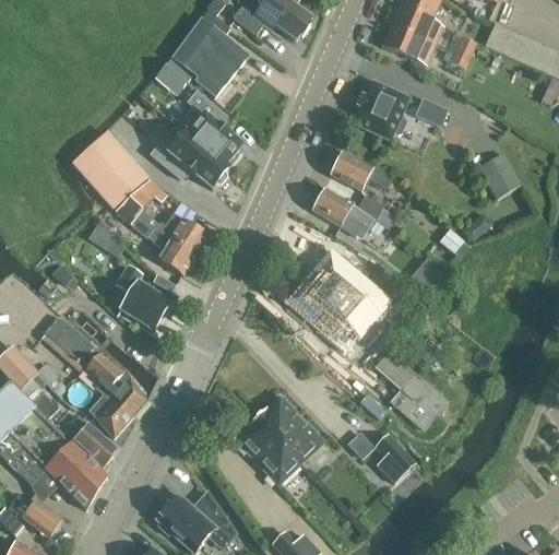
[(213,0),(206,8),(215,15),(225,3),(222,0),(213,0)]
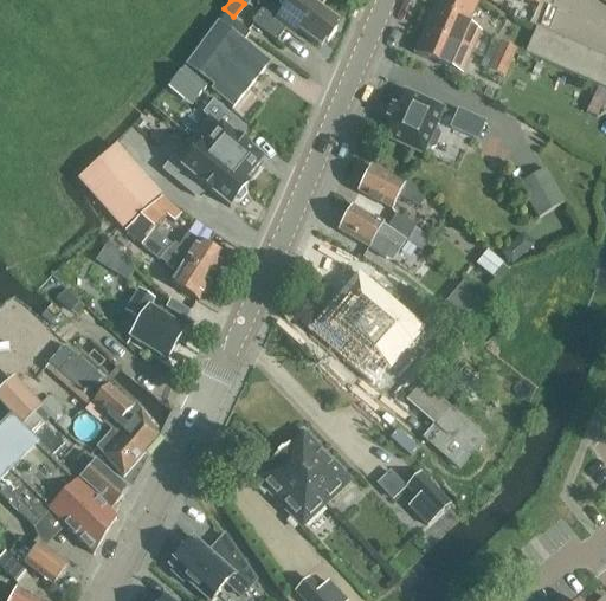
[(334,25),(339,19),(313,0),(283,0),(279,5),(282,6),(275,17),(262,7),(252,19),(278,38),(278,37),(285,26),(294,32),(295,31),(292,30),(295,25),(321,43),(324,38),(327,39),(336,26),(334,25)]
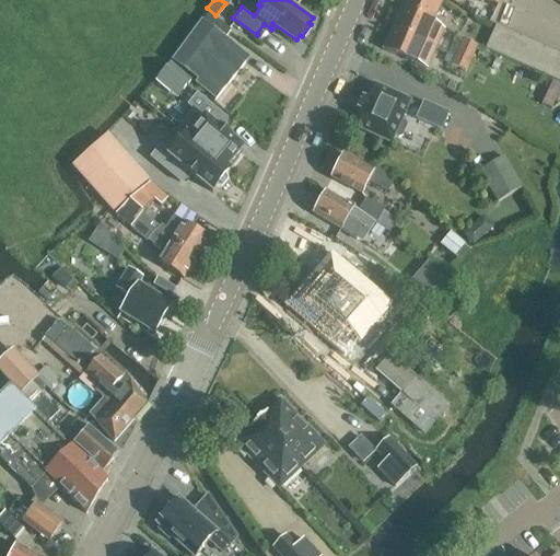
[(403,0),(401,4),(432,19),(441,0),(403,0)]
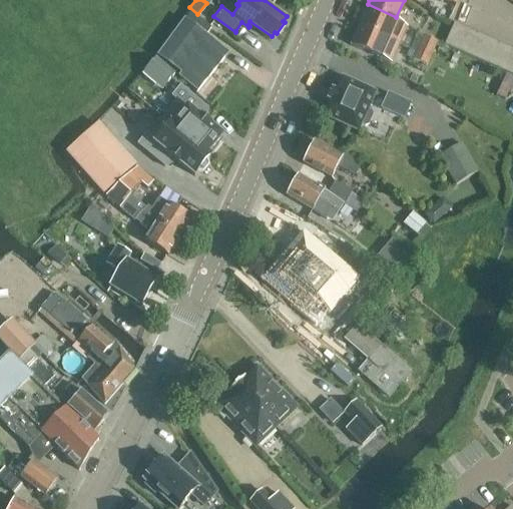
[(368,4),(359,23),(388,36),(396,17),(368,4)]
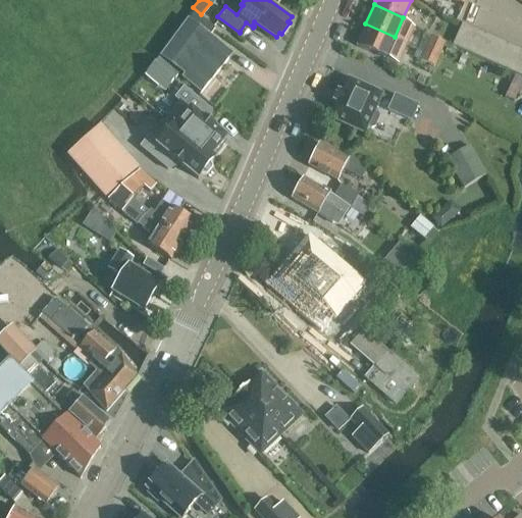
[(160,54),(184,71),(181,74),(200,90),(228,56),(239,64),(237,66),(242,69),(248,61),(189,16),(160,54)]
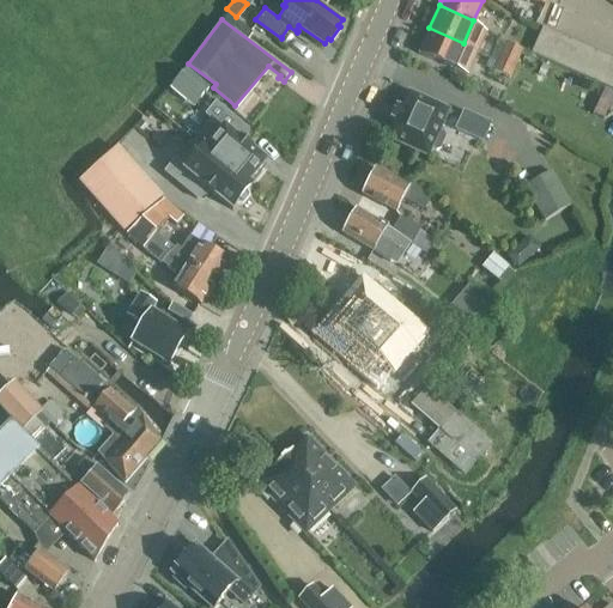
[(530,50),(545,56),(556,30),(542,24),(530,50)]
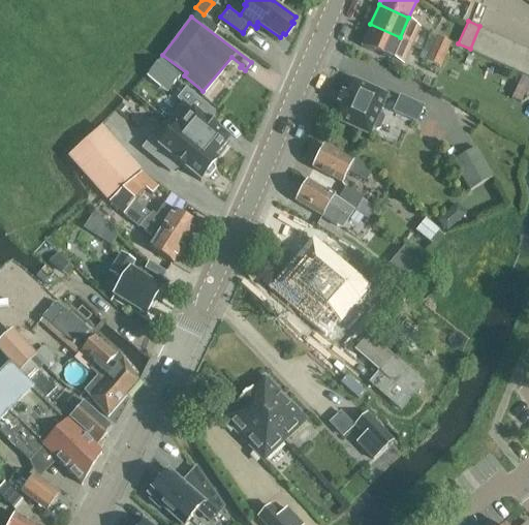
[(400,37),(370,24),(362,43),(392,57),(400,37)]
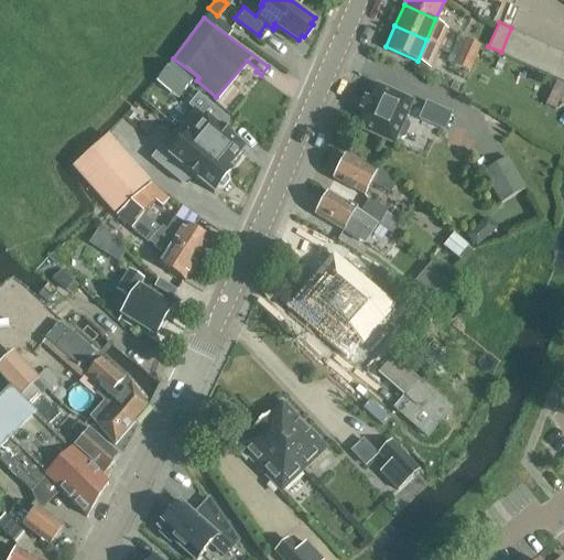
[(501,52),(513,57),(523,33),(511,28),(501,52)]
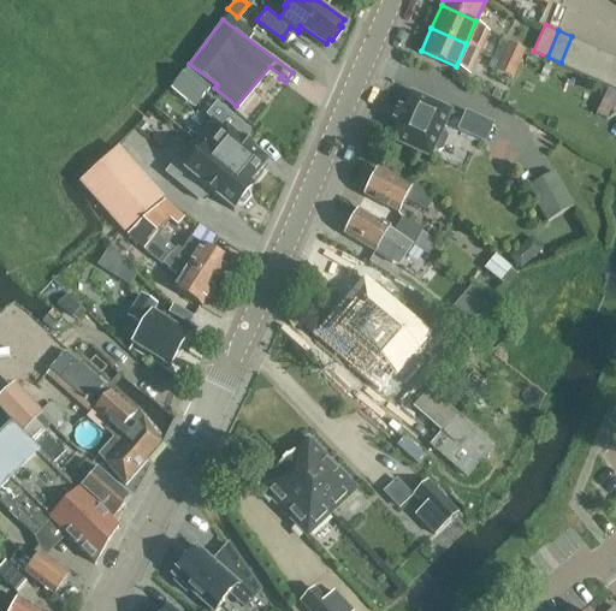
[(561,63),(573,67),(585,42),(572,36),(561,63)]
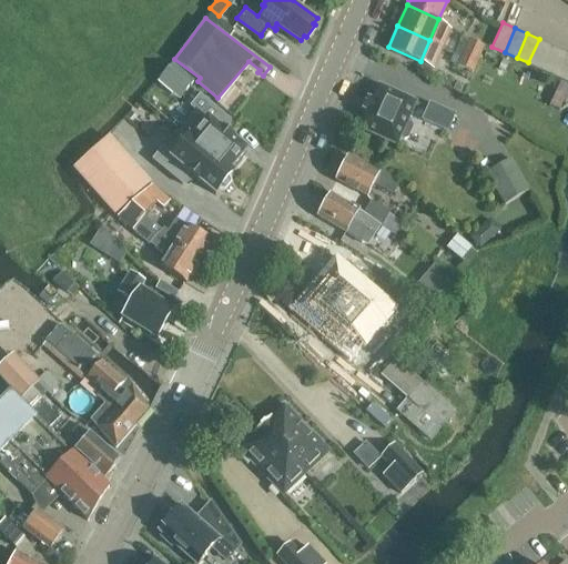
[(469,37),(462,53),(476,60),(484,42),(469,37)]
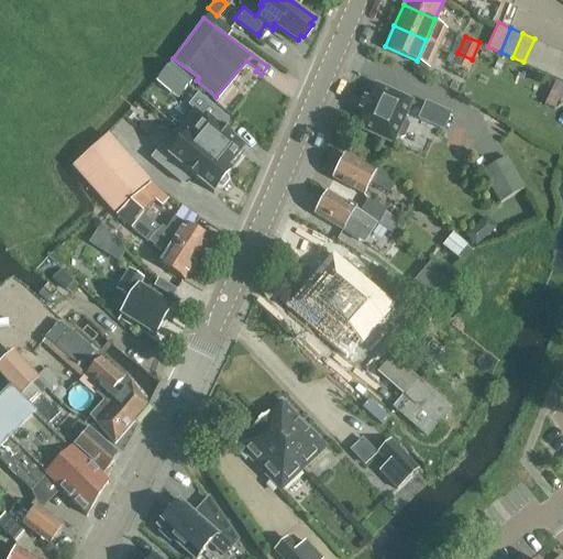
[(523,62),(536,67),(547,43),(534,39),(523,62)]
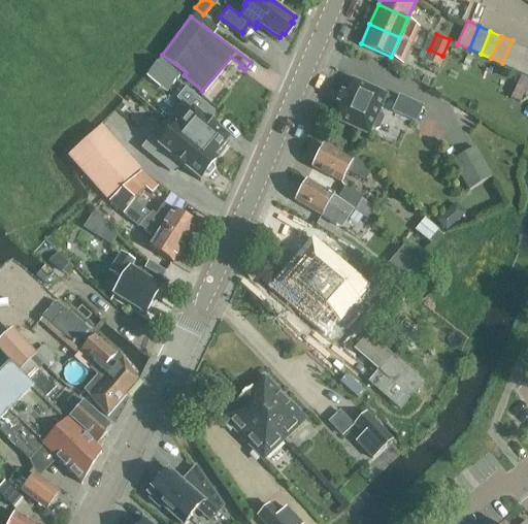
[(502,63),(514,68),(524,45),(513,40),(502,63)]
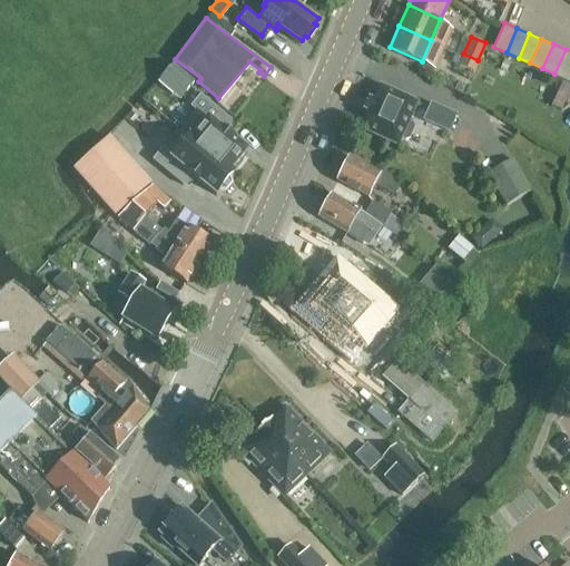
[(554,74),(567,79),(569,71),(569,51),(566,49),(554,74)]
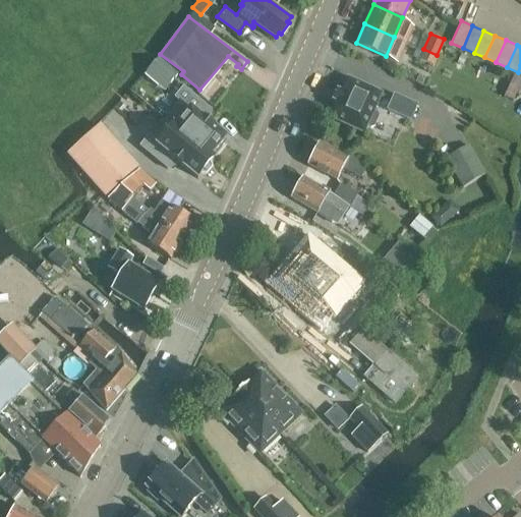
[(437,55),(423,49),(419,57),(432,63),(437,55)]
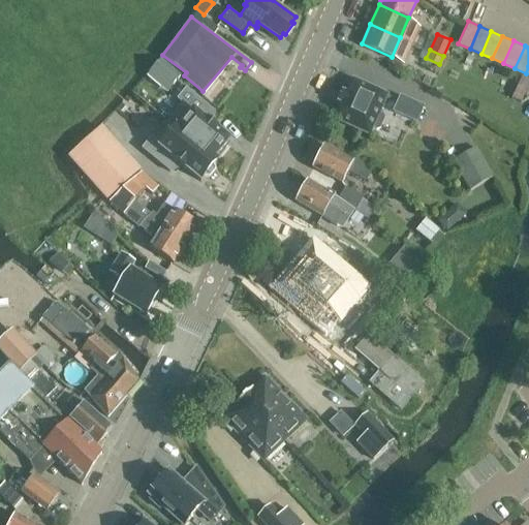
[(162,82),(168,87),(181,72),(160,56),(152,67),(165,79),(162,82)]
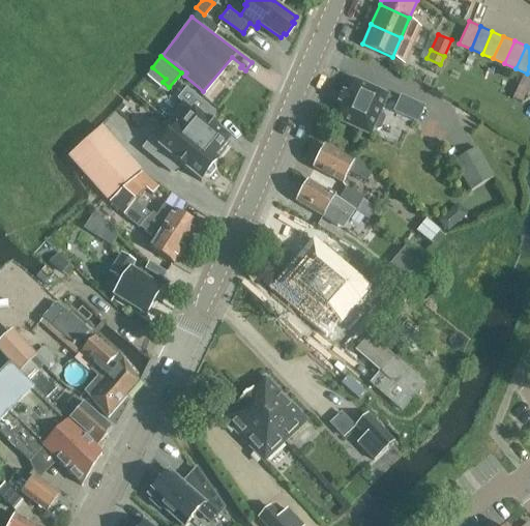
[(383,113),(379,111),(388,92),(355,78),(354,77),(353,78),(347,92),(345,91),(345,90),(343,90),(343,91),(340,98),(339,100),(340,100),(341,100),(343,101),(336,115),(335,117),(337,118),(337,117),(370,133),(373,124),(377,126),(380,125),(384,116),(383,113)]
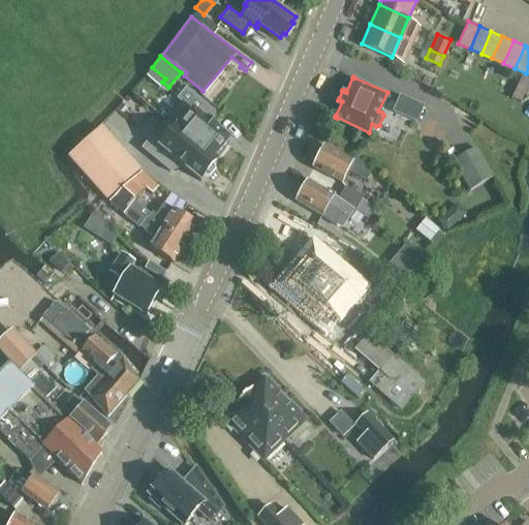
[(182,100),(166,119),(214,158),(215,157),(213,155),(228,137),(217,128),(218,127),(206,118),(213,109),(186,86),(177,96),(182,100)]
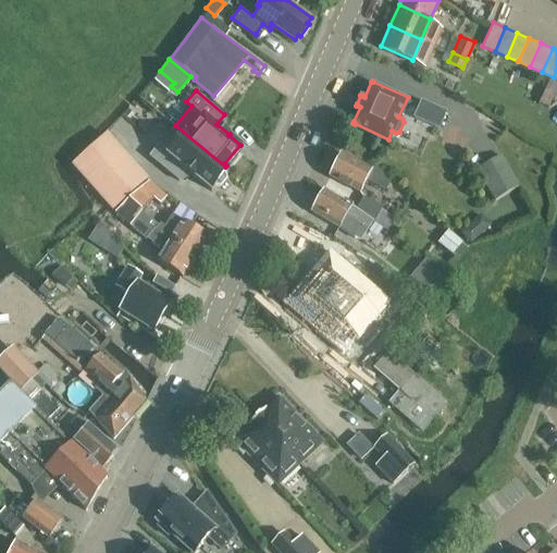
[(413,114),(437,125),(445,109),(421,98),(413,114)]
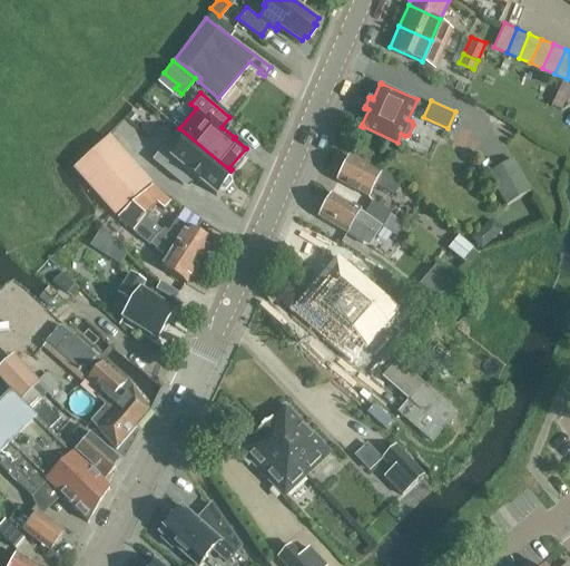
[(231,171),(179,128),(183,132),(168,150),(163,146),(153,157),(183,182),(190,172),(200,181),(202,179),(216,192),(219,187),(225,188),(232,181),(229,176),(234,171),(232,169),(231,171)]
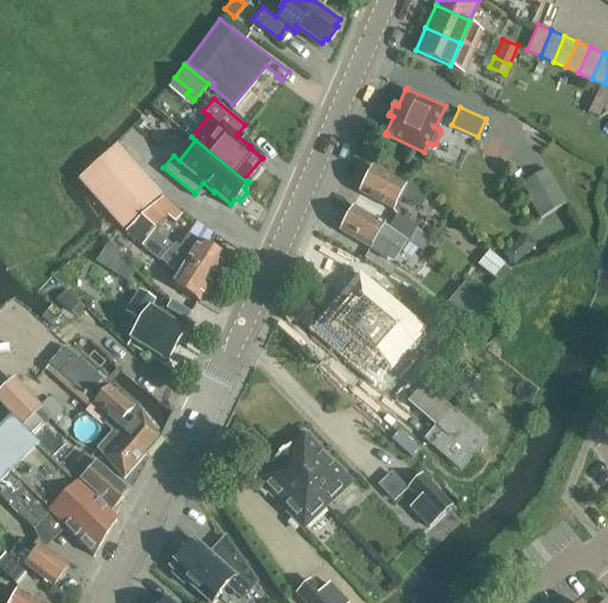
[(78,176),(124,226),(160,192),(115,143),(78,176)]
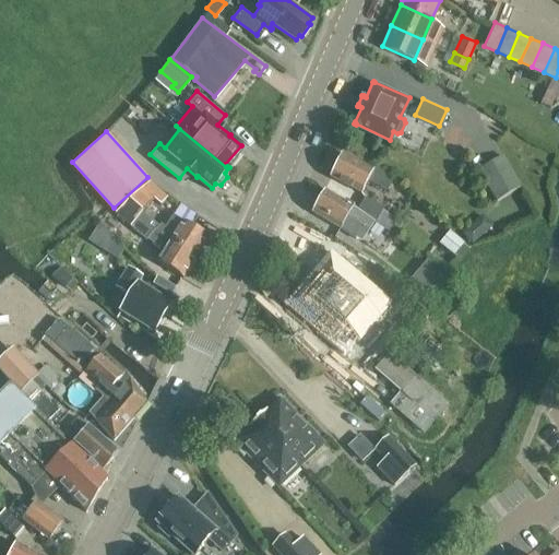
[(331,175),(360,190),(369,176),(387,188),(392,178),(375,164),(373,166),(343,151),(331,175)]
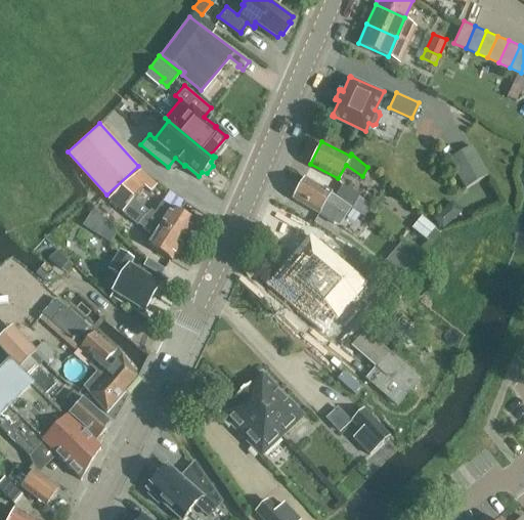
[(448,157),(466,186),(488,173),(472,143),(448,157)]
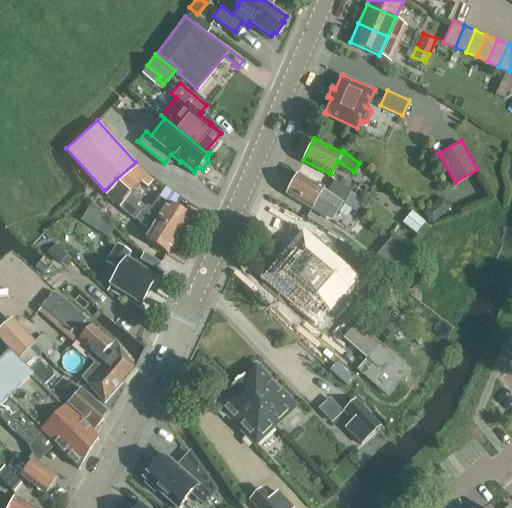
[(129,172),(119,181),(130,194),(140,181),(129,172)]
